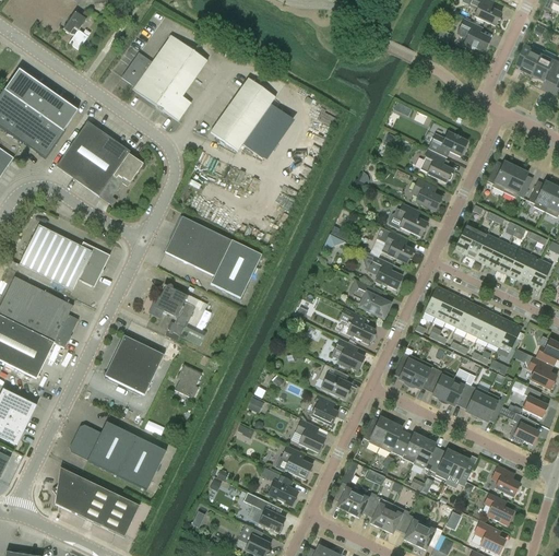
[(495,24),(497,21),(499,21),(501,16),(499,15),(501,12),(486,4),(488,0),(471,0),(470,3),(477,8),(474,14),(495,24)]
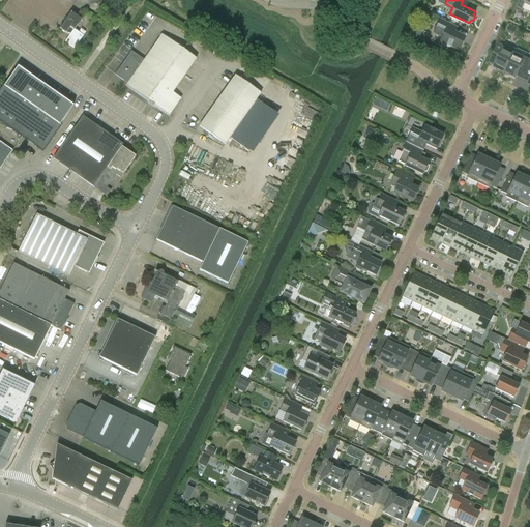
[(76,46),(84,33),(75,26),(82,17),(71,9),(60,26),(69,32),(65,39),(76,46)]
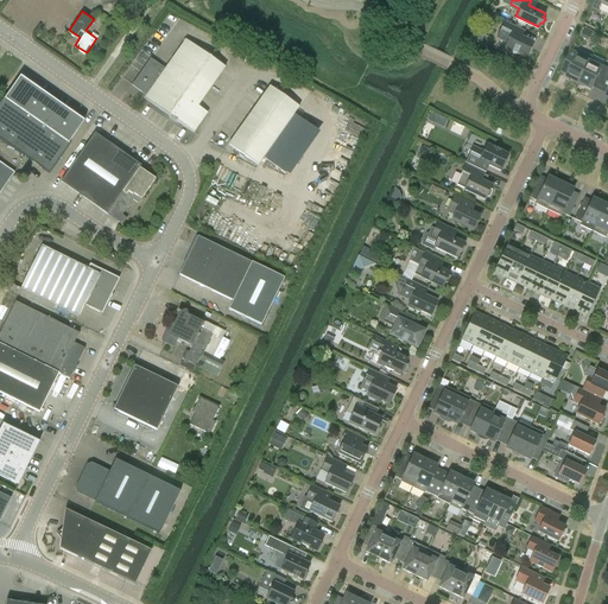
[(508,39),(505,46),(517,52),(517,50),(526,55),(527,52),(529,51),(530,50),(531,50),(532,49),(532,48),(532,46),(532,45),(532,44),(532,43),(533,40),(518,33),(521,26),(505,18),(499,32),(504,35),(504,37),(508,39)]
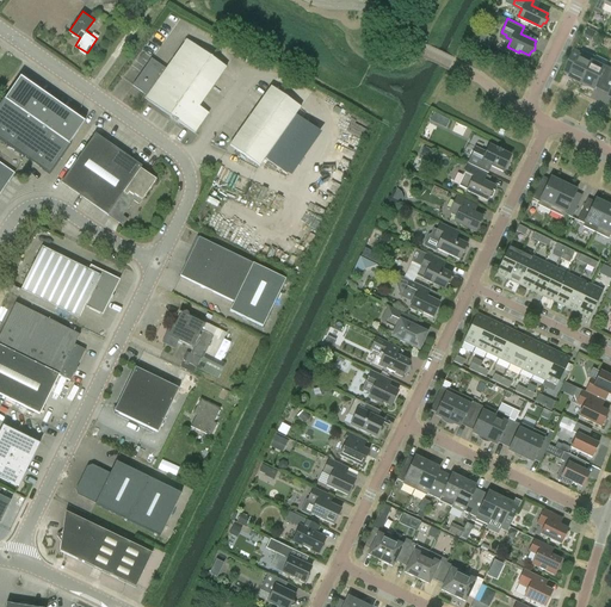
[(493,37),(476,29),(473,38),(488,45),(493,37)]
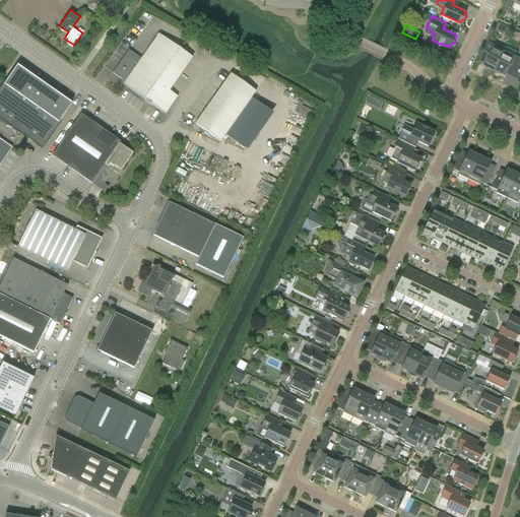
[(166,110),(174,100),(178,93),(170,87),(193,54),(159,30),(141,55),(129,47),(114,70),(126,78),(124,81),(166,110)]
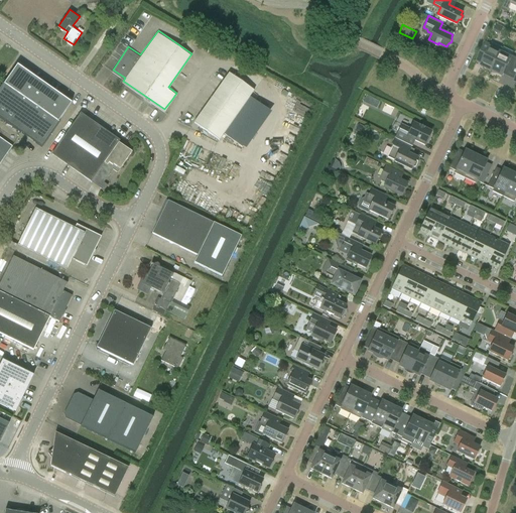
[(482,62),(487,66),(488,68),(489,69),(492,70),(501,49),(491,44),(492,42),(486,39),(478,55),(484,58),(482,62)]
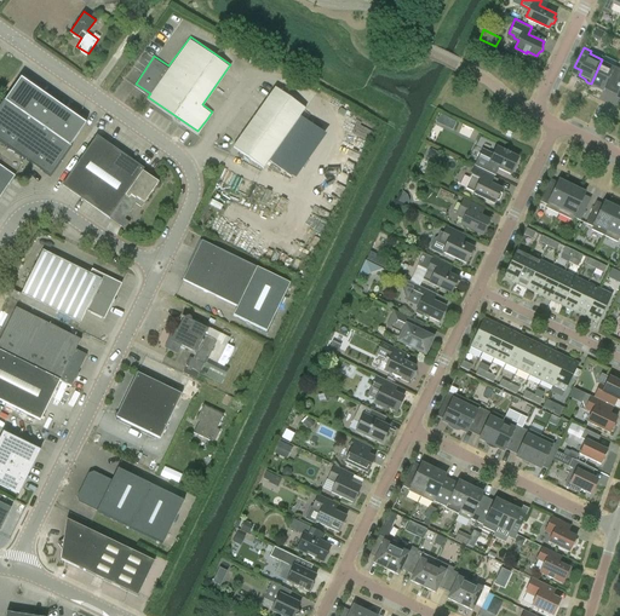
[(614,86),(619,73),(619,65),(616,64),(615,65),(602,59),(591,84),(592,85),(595,85),(598,85),(604,88),(607,82),(614,86)]
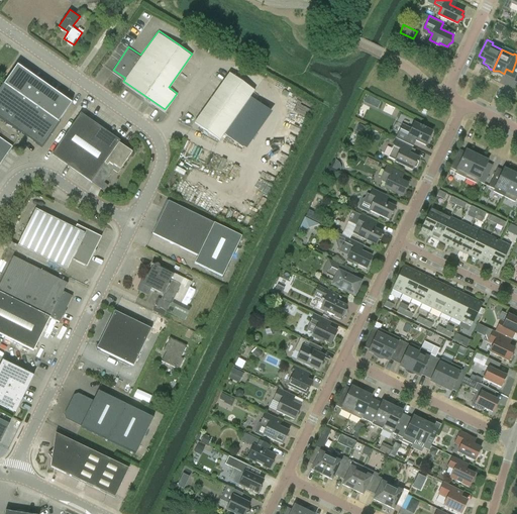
[(57,118),(67,104),(54,95),(55,92),(16,65),(5,81),(3,80),(0,84),(0,114),(42,144),(60,120),(57,118)]
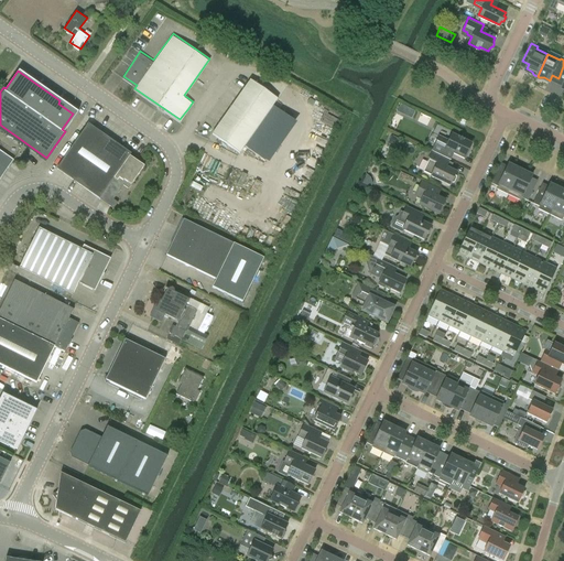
[(213,131),(240,151),(279,96),(251,76),(213,131)]
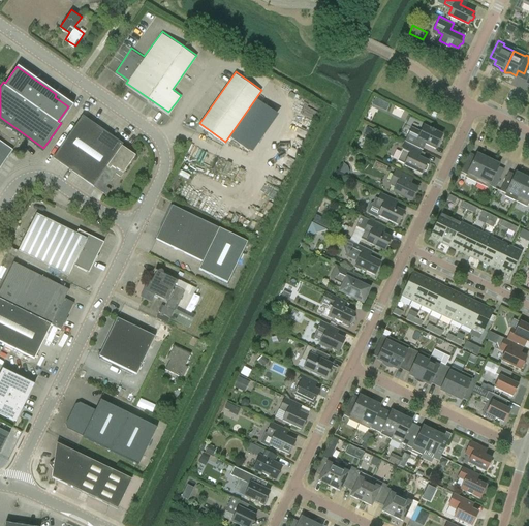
[(382,98),(375,94),(372,101),(379,104),(382,98)]
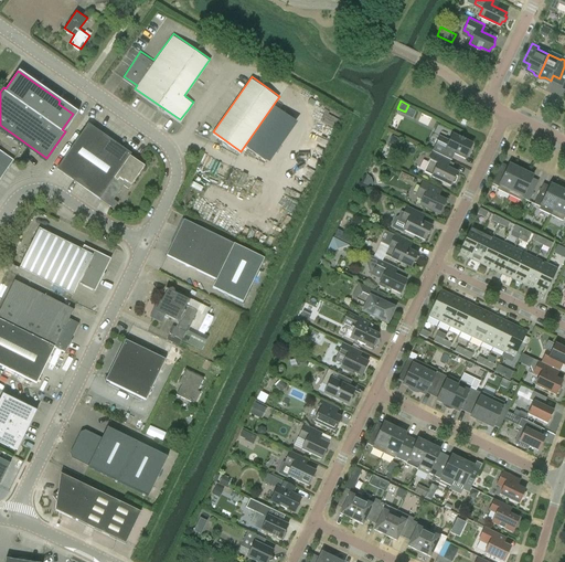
[(56,167),(99,197),(114,207),(118,200),(114,197),(124,183),(129,187),(145,163),(129,154),(131,151),(88,122),(56,167)]
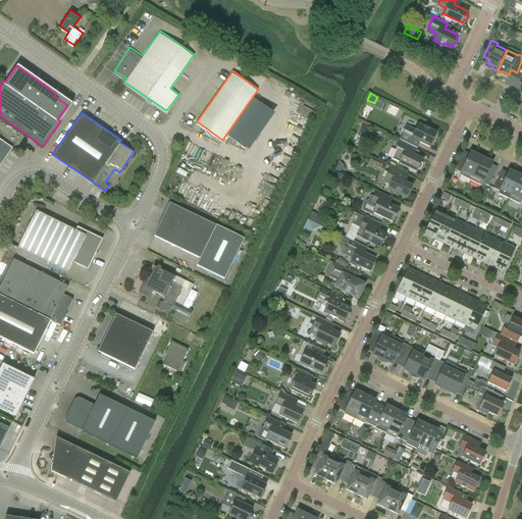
[(435,133),(436,131),(418,122),(416,127),(411,125),(410,127),(406,125),(400,137),(414,144),(417,138),(429,144),(430,143),(431,142),(432,141),(434,139),(435,137),(435,135),(435,133)]
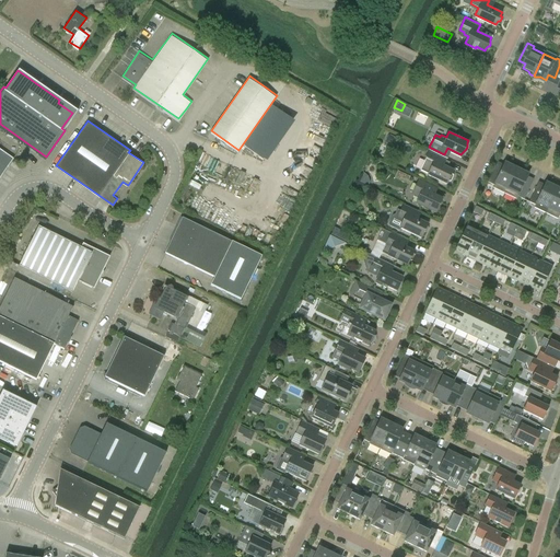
[(393,143),(394,141),(396,136),(389,132),(387,132),(384,140),(393,143)]
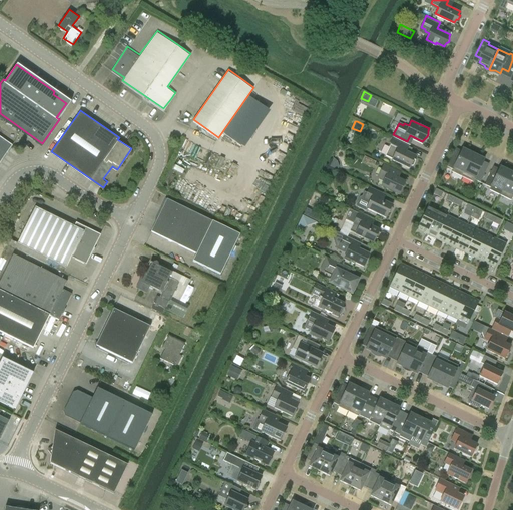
[(0,160),(12,143),(0,134),(0,160)]
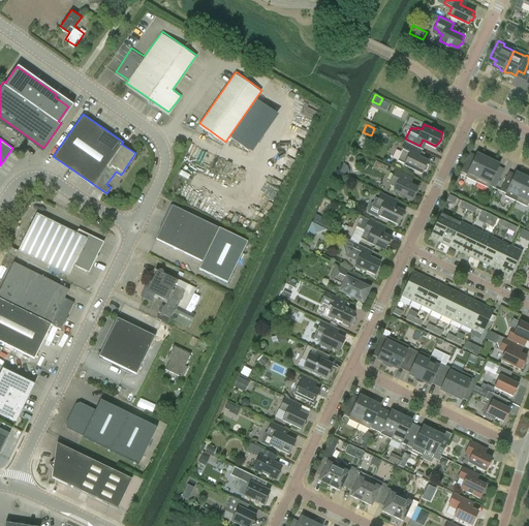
[(423,172),(424,168),(426,168),(428,163),(427,162),(428,159),(416,154),(419,148),(405,142),(401,149),(402,149),(398,158),(404,162),(423,172)]
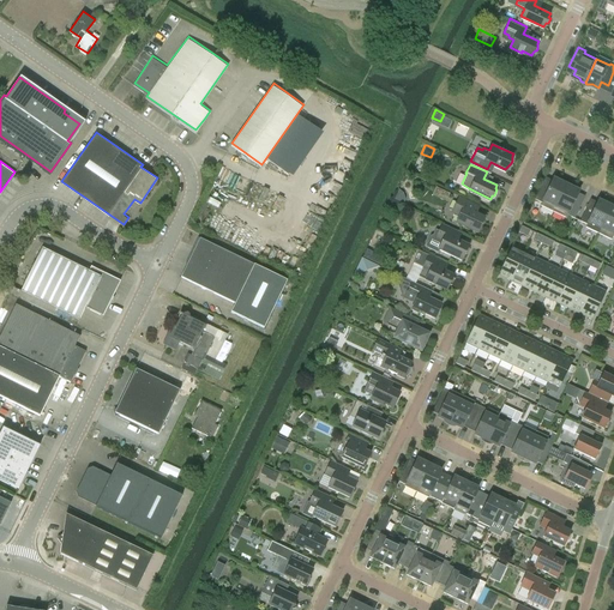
[(541,203),(554,209),(569,179),(567,179),(565,179),(563,177),(560,177),(559,179),(554,176),(551,181),(545,177),(535,197),(542,200),(541,203)]
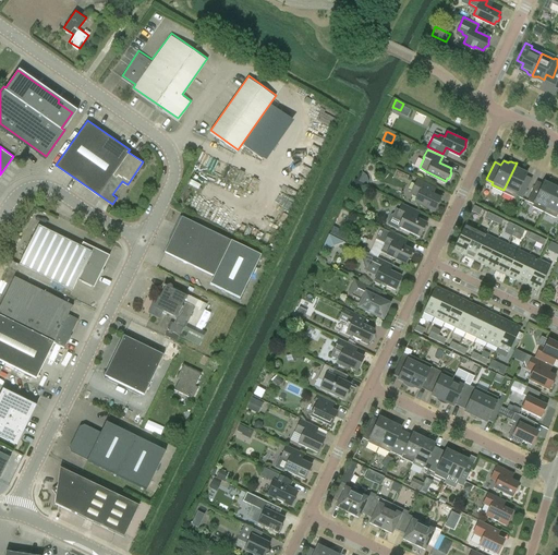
[(526,171),(522,169),(520,167),(519,165),(517,164),(517,163),(504,190),(514,195),(516,193),(522,196),(531,179),(524,176),(526,171)]
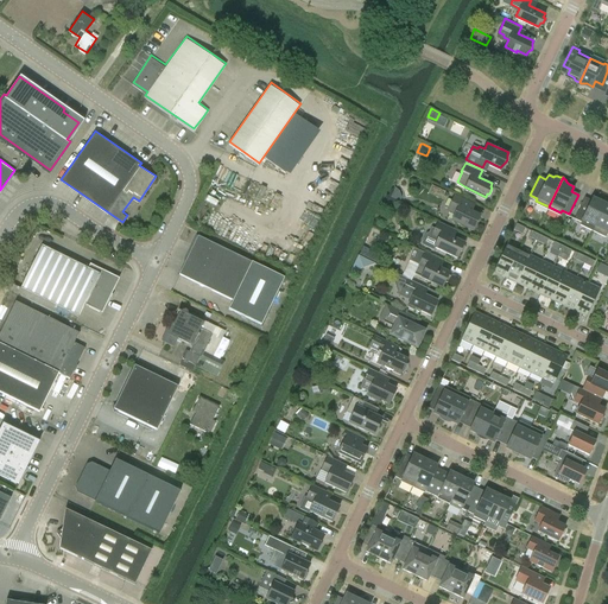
[(397,186),(390,196),(401,202),(401,188),(397,186)]
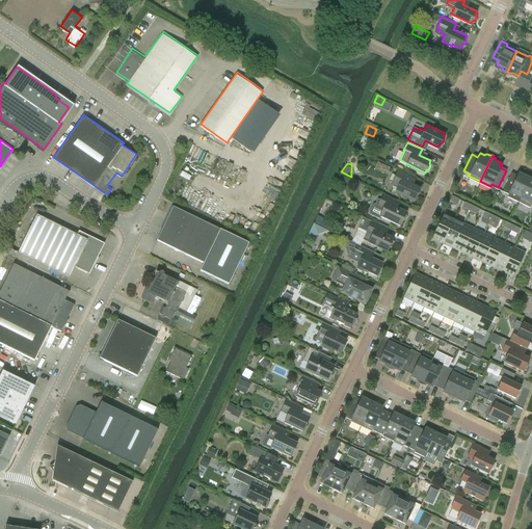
[(414,199),(420,187),(407,181),(410,175),(398,168),(392,181),(399,184),(396,190),(414,199)]
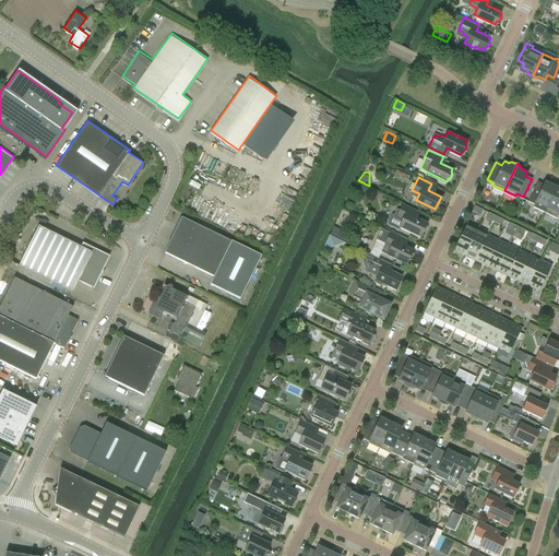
[(535,202),(534,204),(545,210),(558,184),(556,182),(554,181),(549,182),(545,180),(543,185),(536,181),(528,199),(535,202)]
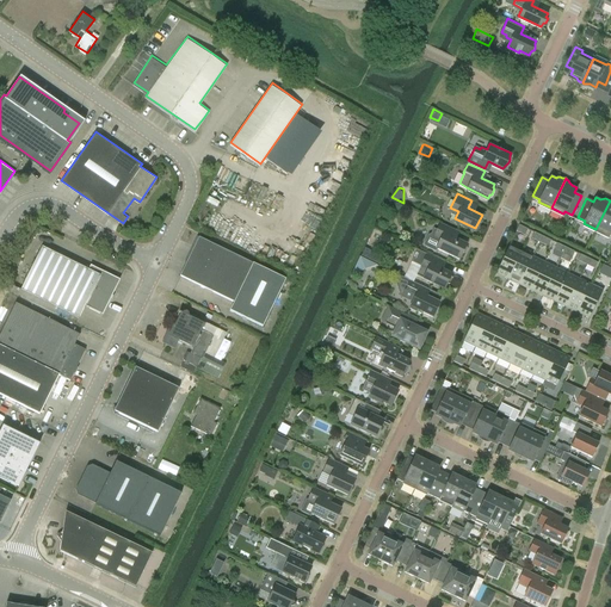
[(610,200),(596,229),(609,235),(610,233),(610,200)]
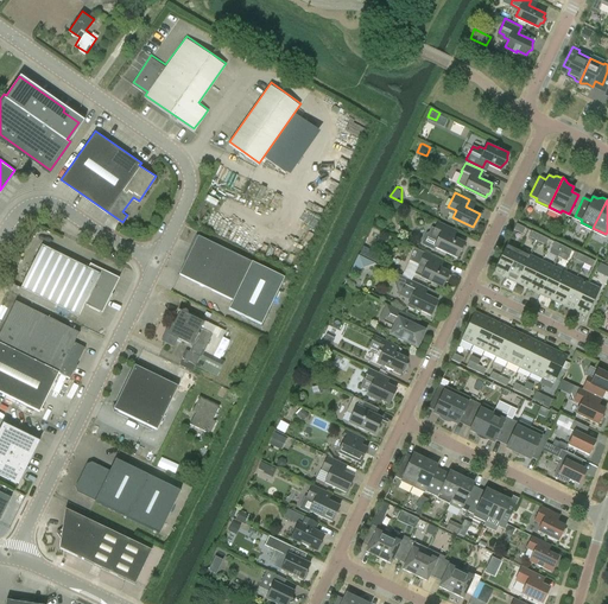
[(457,255),(461,248),(463,248),(466,243),(463,242),(464,241),(450,234),(454,227),(438,220),(435,228),(432,233),(438,236),(435,245),(436,246),(457,255)]
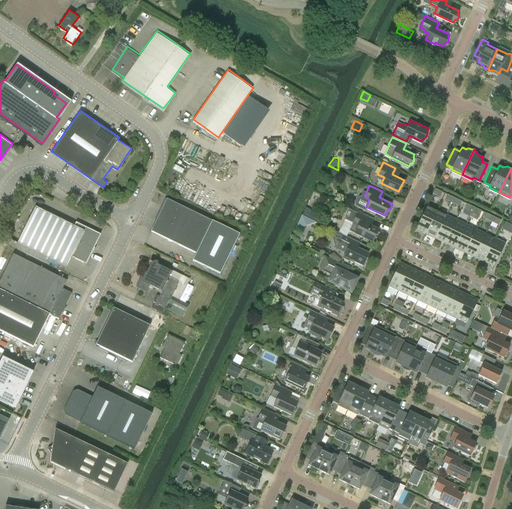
[(435,186),(433,191),(440,194),(442,189),(435,186)]
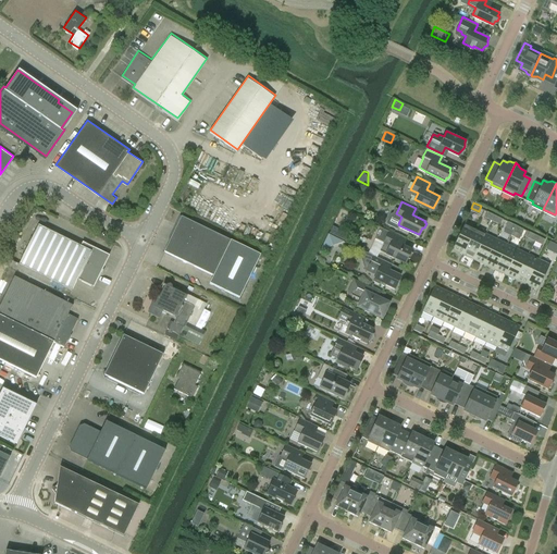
[(396,213),(398,209),(396,207),(393,213),(390,213),(386,221),(387,223),(398,229),(399,225),(398,224),(401,217),(396,213)]
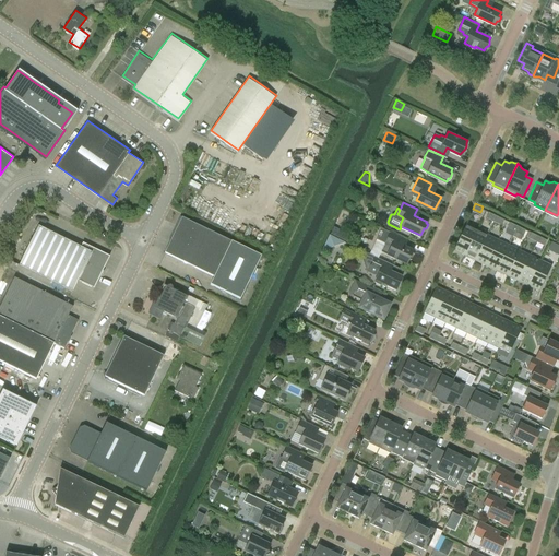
[(489,210),(486,215),(495,219),(497,213),(489,210)]
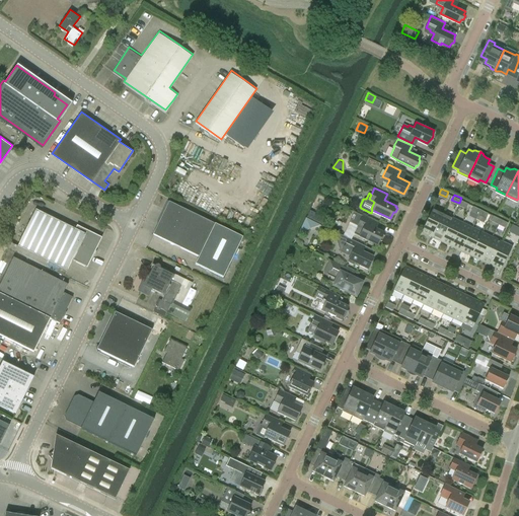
[(466,207),(468,202),(461,198),(459,203),(466,207)]
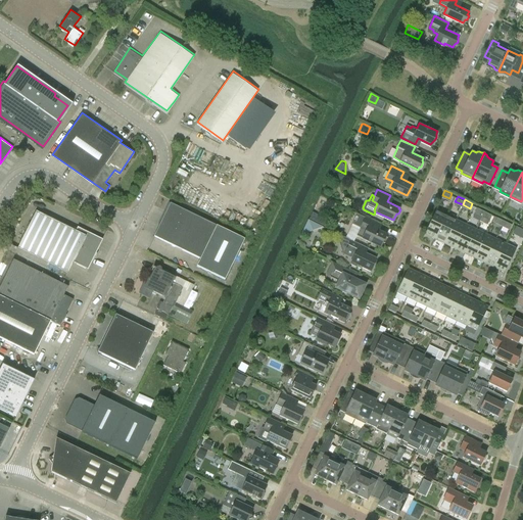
[(197,264),(225,277),(245,237),(171,200),(154,234),(200,256),(197,264)]
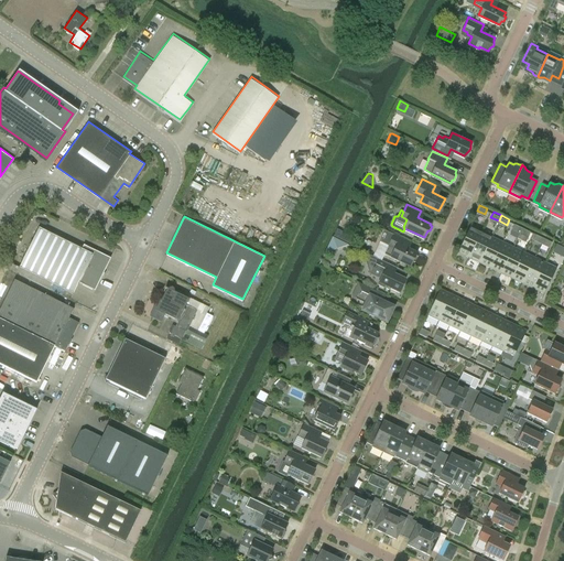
[(514,222),(512,227),(520,232),(523,226),(514,222)]
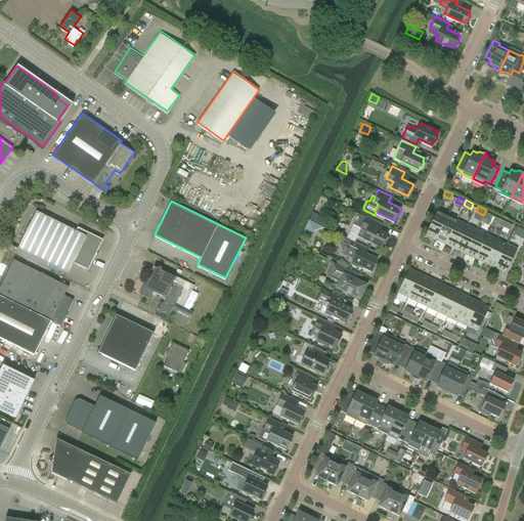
[(437,208),(426,232),(436,236),(447,213),(437,208)]
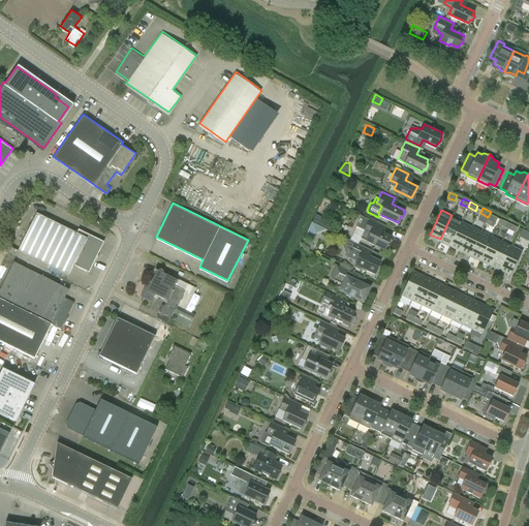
[(89,270),(103,240),(79,227),(76,231),(36,211),(19,249),(68,274),(73,263),(89,270)]
